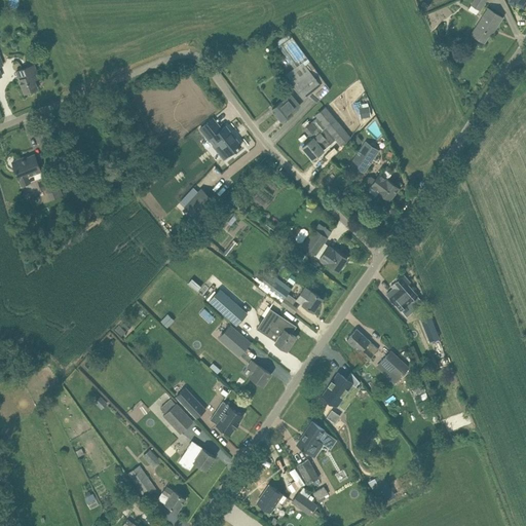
[(473,0),(471,4),(479,9),(484,0),(473,0)]
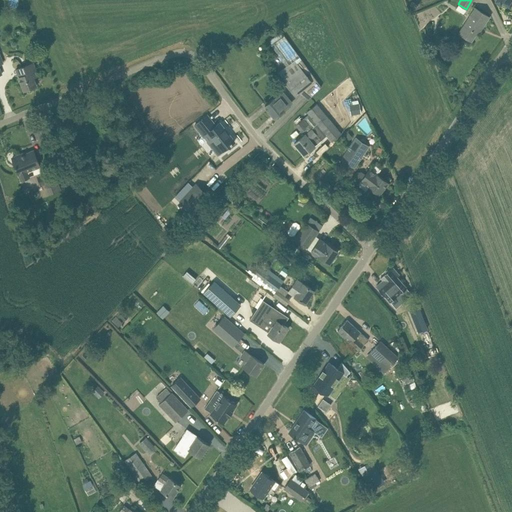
[(489,16),(480,11),(475,7),(459,32),(471,40),(480,26),(482,27),(489,16)]
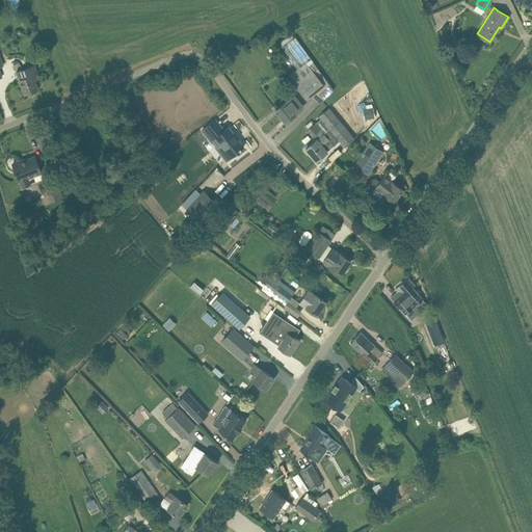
[(295,36),(282,47),(298,69),(312,59),(295,36)]
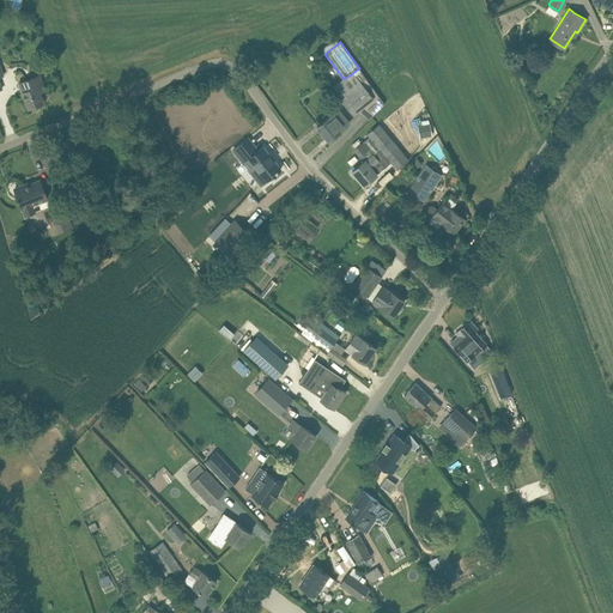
[(344,98),(343,98),(354,114),(358,110),(370,119),(384,103),(359,68),(344,79),(334,86),(344,98)]
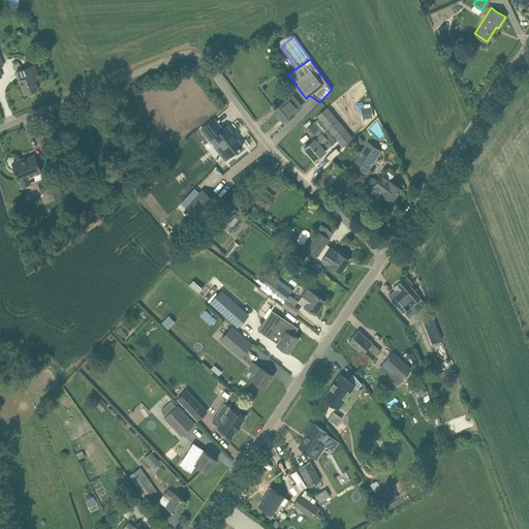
[(39,79),(36,69),(34,64),(17,71),(25,93),(37,89),(34,81),(39,79)]
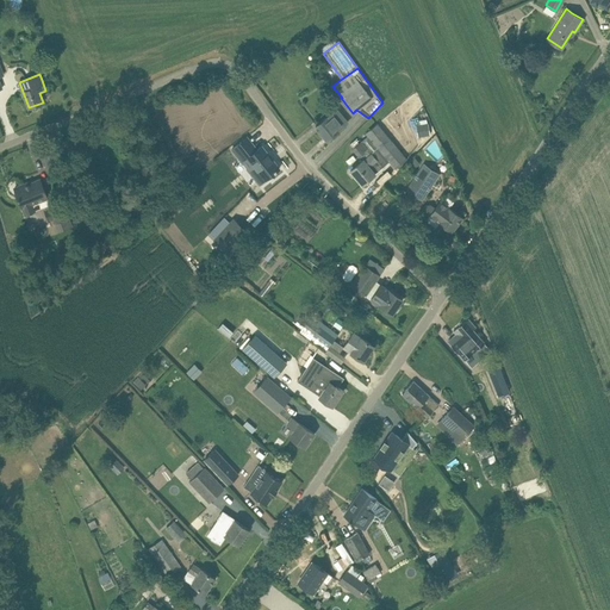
[(316,126),(327,141),(346,125),(341,119),(343,117),(338,110),(336,112),(335,111),(316,126)]
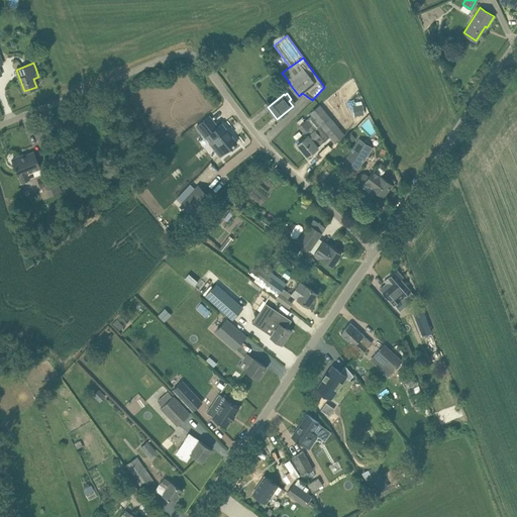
[(352,106),(354,115),(364,113),(362,104),(352,106)]
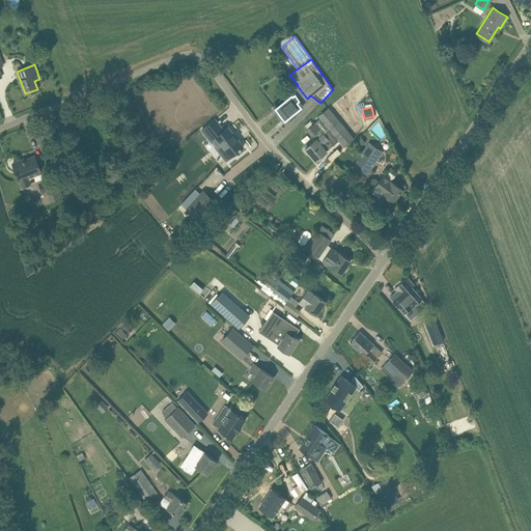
[(307,130),(313,137),(314,136),(316,139),(305,148),(315,161),(339,141),(344,147),(354,139),(329,108),(318,116),(319,118),(307,130)]
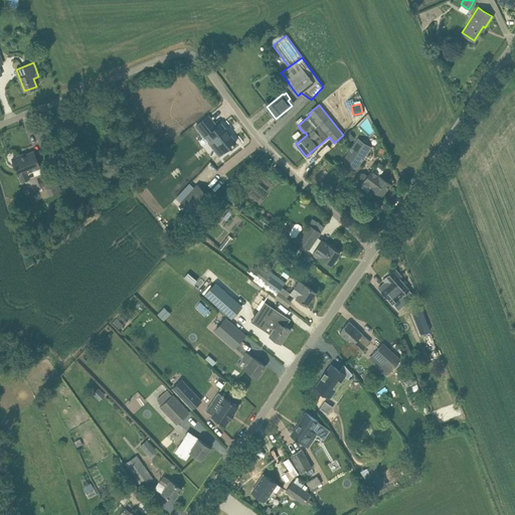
[(196,126),(219,155),(235,142),(220,124),(214,128),(206,118),(208,117),(208,116),(196,126)]
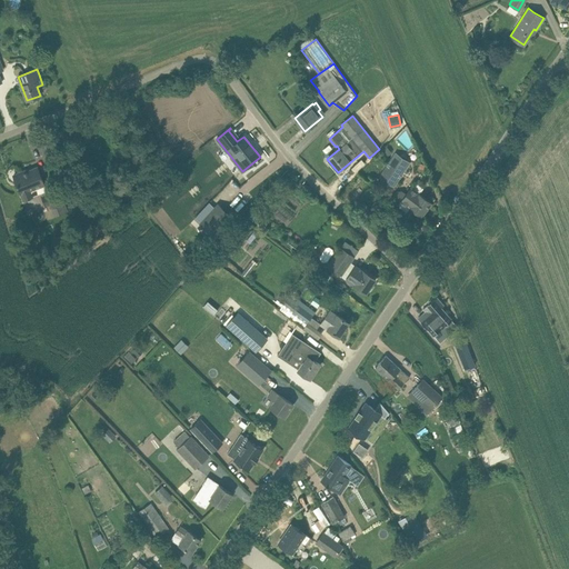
[(383,180),(393,186),(408,163),(395,155),(389,162),(392,166),(383,180)]
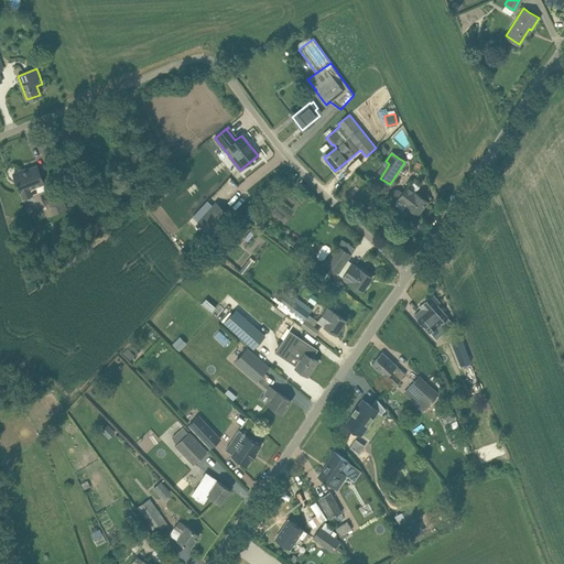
[(31,190),(33,194),(44,190),(43,188),(46,187),(38,165),(24,171),(23,170),(13,174),(21,194),(31,190)]
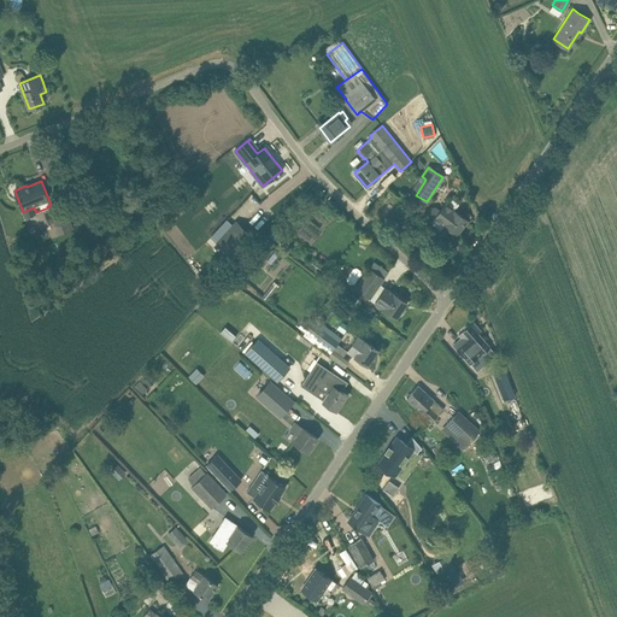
[(427,212),(427,215),(427,217),(429,219),(432,222),(432,223),(441,229),(445,224),(457,234),(468,219),(454,210),(459,204),(458,203),(451,198),(451,197),(441,210),(436,207),(432,207),(430,207),(428,210),(427,212)]
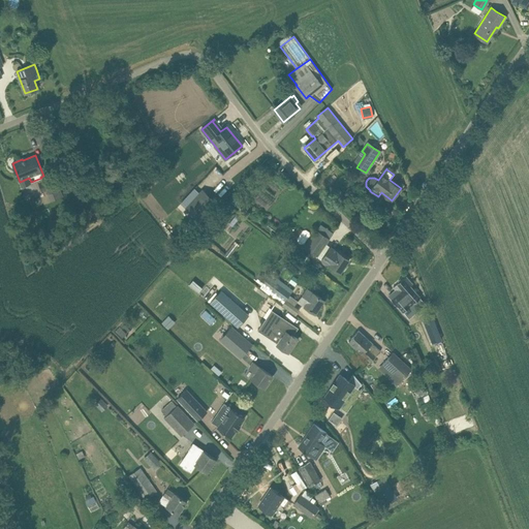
[(40,177),(41,178),(48,193),(51,201),(58,198),(55,190),(57,189),(51,174),(43,176),(40,177)]
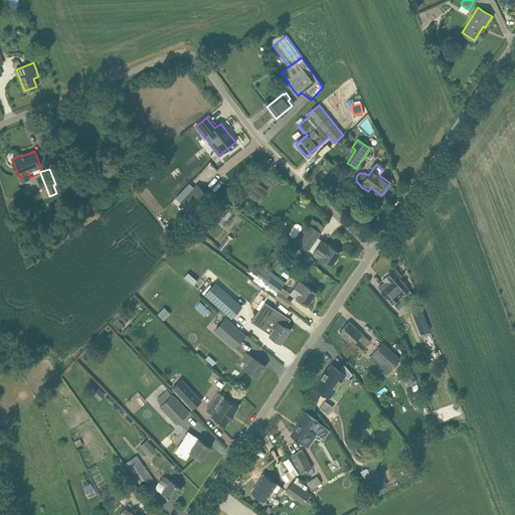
[(181,203),(194,215),(211,196),(198,184),(181,203)]
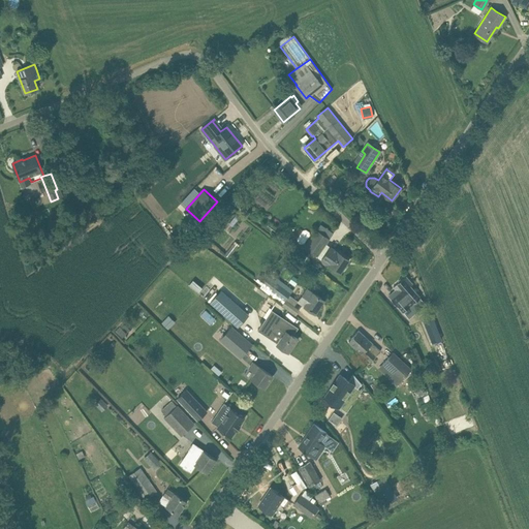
[(304,248),(317,257),(330,239),(317,229),(311,239),(304,248)]
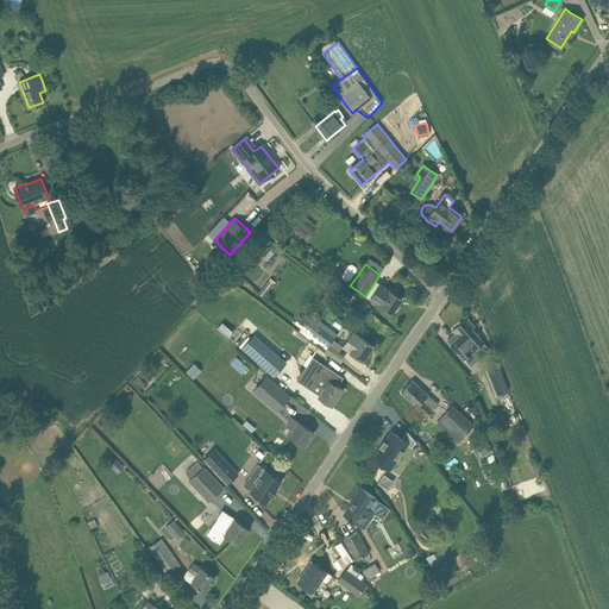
[(259,293),(264,297),(275,283),(270,280),(259,293)]
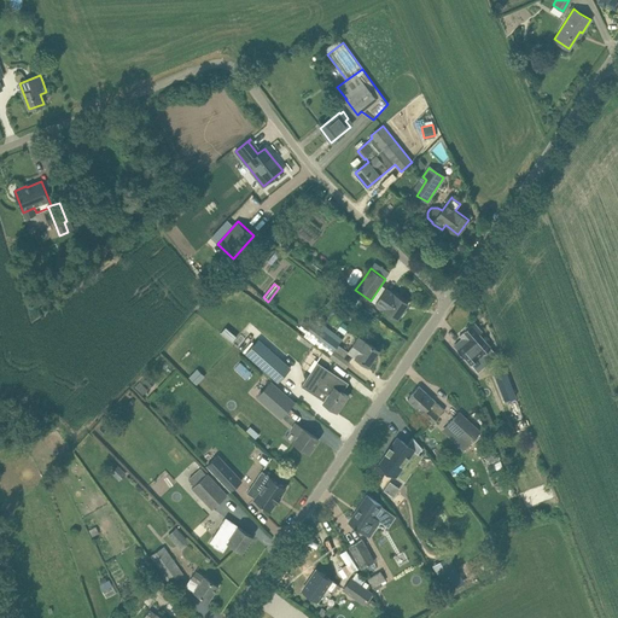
[(375,303),(397,318),(408,303),(386,287),(375,303)]
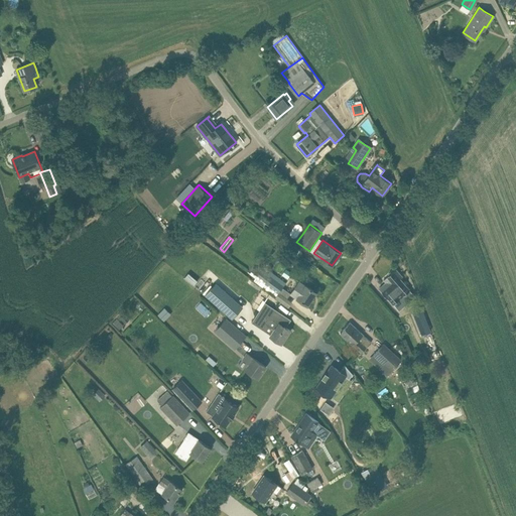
[(254,281),(275,297),(286,282),(270,271),(269,273),(263,269),(254,281)]
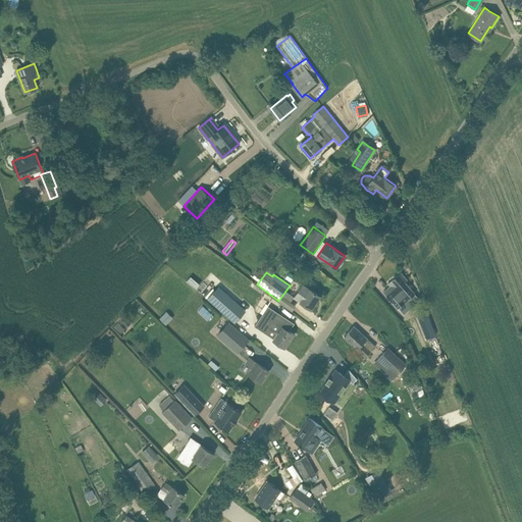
[(405,281),(407,280),(401,272),(398,274),(392,279),(392,280),(388,283),(392,288),(390,289),(388,288),(383,292),(386,296),(392,302),(393,301),(398,307),(414,293),(405,281)]
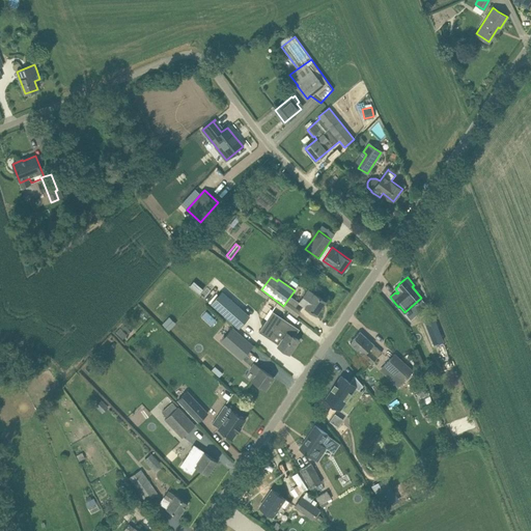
[(194,281),(190,285),(199,294),(203,288),(194,281)]
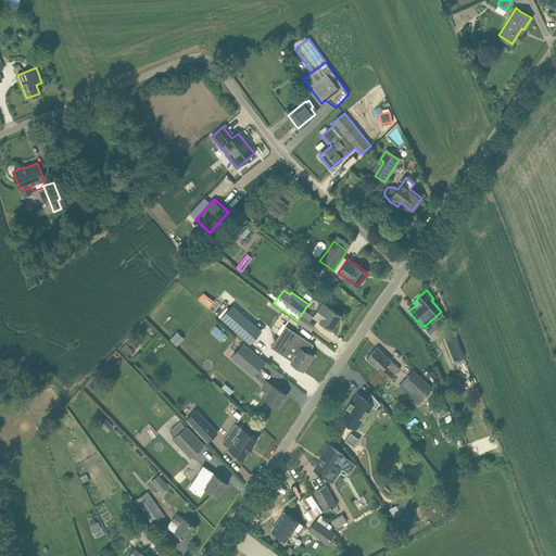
[(341,315),(331,308),(321,302),(313,316),(331,329),(341,315)]
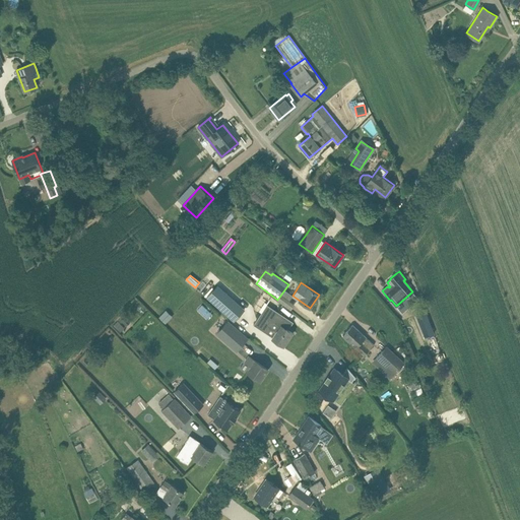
[(217,284),(206,297),(234,321),(245,309),(217,284)]
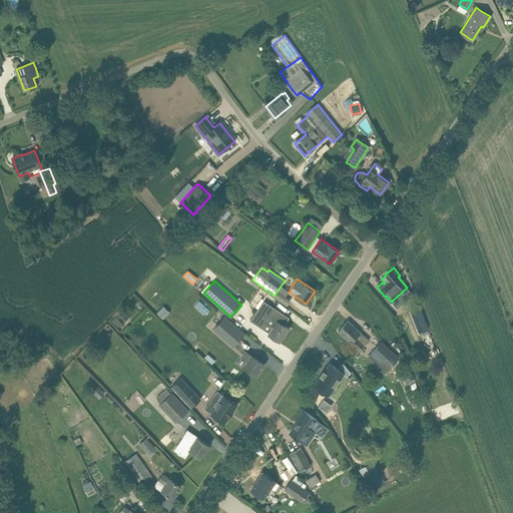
[(289,328),(285,325),(290,318),(264,301),(250,321),(262,328),(265,323),(272,328),(268,334),(280,342),(289,328)]
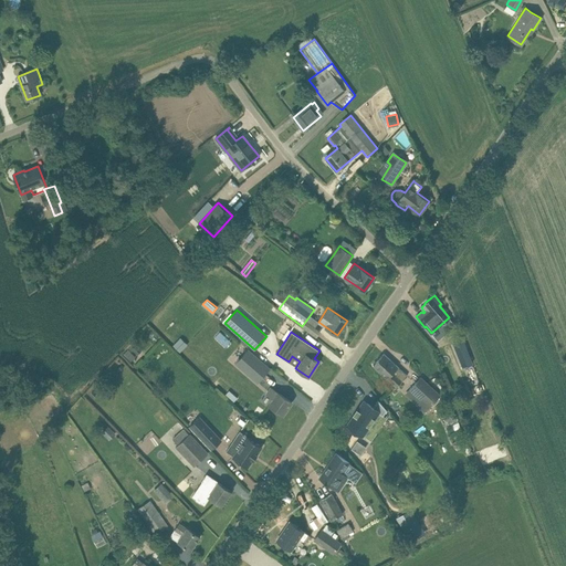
[(179,352),(186,345),(180,338),(173,345),(179,352)]
